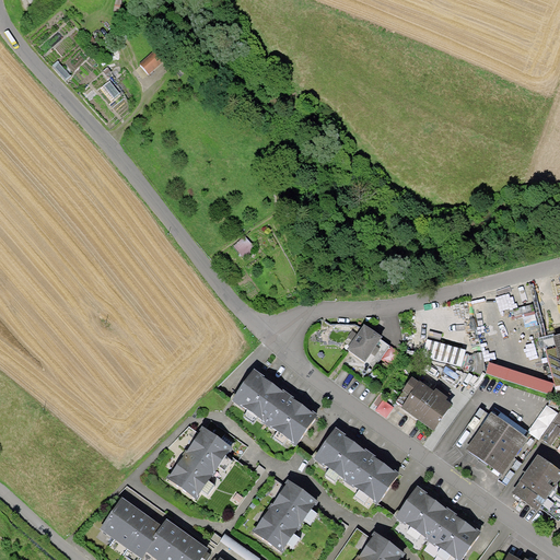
[(383,337),(364,324),(357,334),(352,330),(348,337),(352,340),(347,349),(365,362),(371,353),(376,346),(381,339),(383,337)]
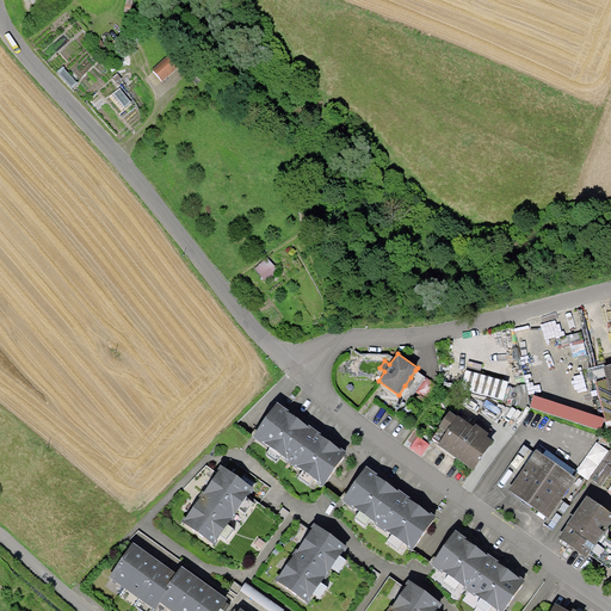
[(469,360),(467,370),(480,374),(482,364),(469,360)]
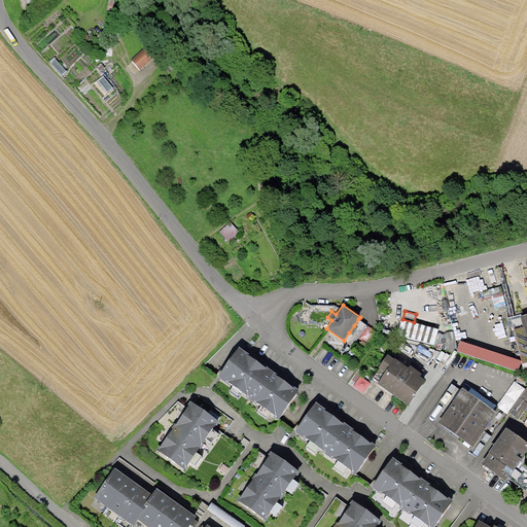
[(526,313),(520,315),(523,327),(514,329),(522,364),(526,362),(526,313)]
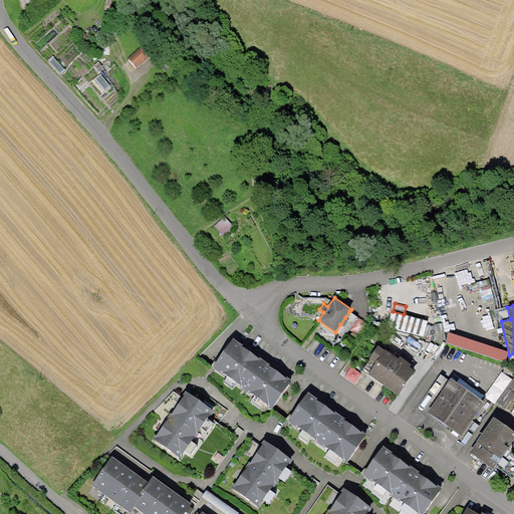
[(510,319),(507,307),(507,306),(494,310),(496,316),(500,315),(501,321),(510,319)]
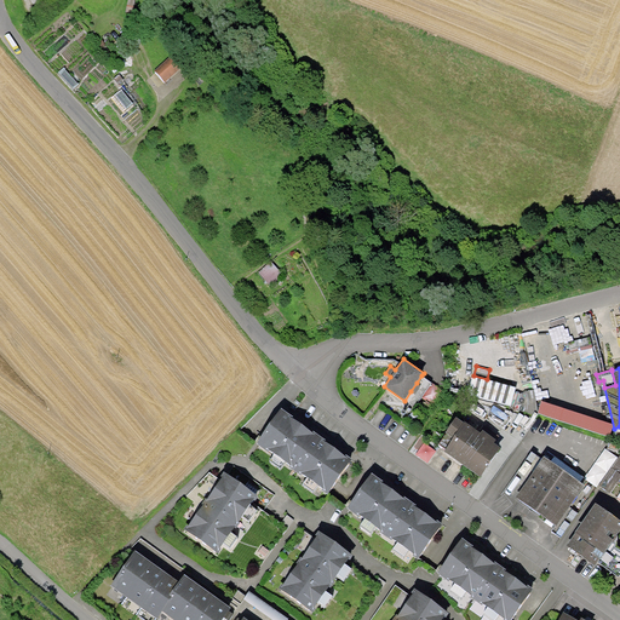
[(432,383),(422,375),(417,383),(420,386),(414,395),(411,391),(405,401),(414,407),(422,397),(432,383)]
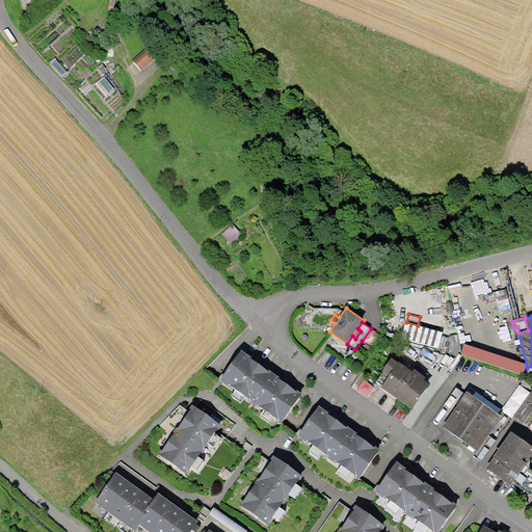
[(418,325),(406,322),(401,338),(439,348),(443,333),(418,325)]
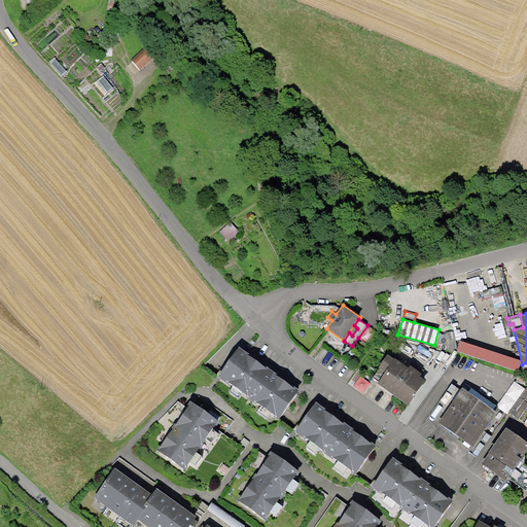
[(357,328),(354,325),(349,332),(352,336),(357,328)]
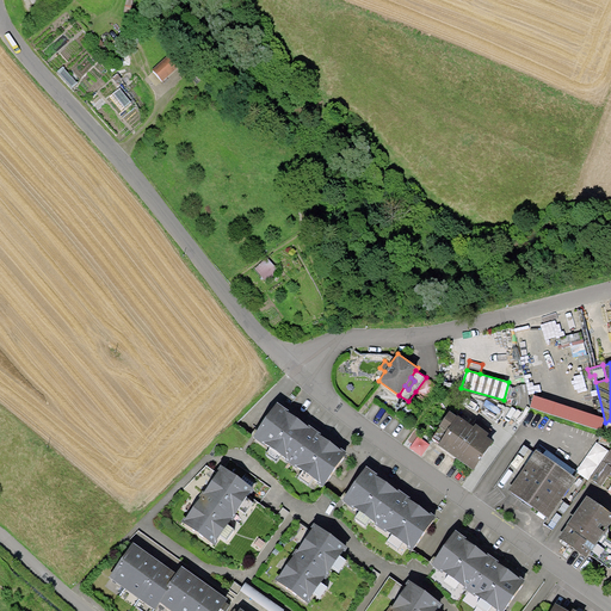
[(437,386),(426,377),(415,392),(427,400),(437,386)]
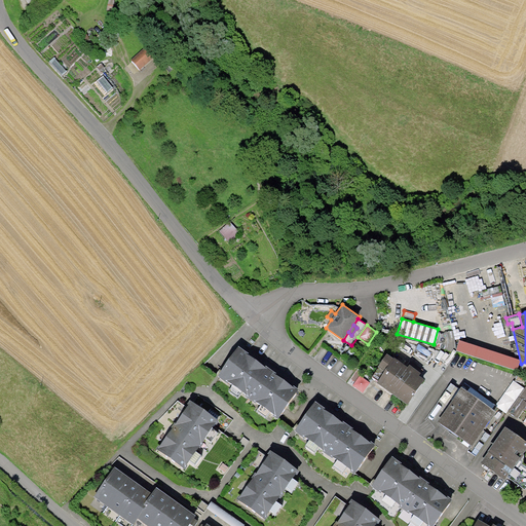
[(517,370),(520,360),(459,340),(456,350),(517,370)]
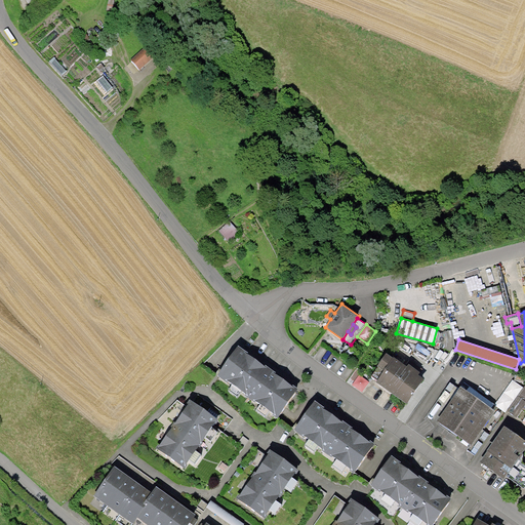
[(247,352),(238,345),(217,374),(228,381),(228,380),(246,394),(245,395),(254,402),(255,401),(274,413),(274,414),(278,417),(298,388),(294,386),(293,386),(275,372),(275,371),(270,368),(266,365),(266,366),(246,353),(247,352)]
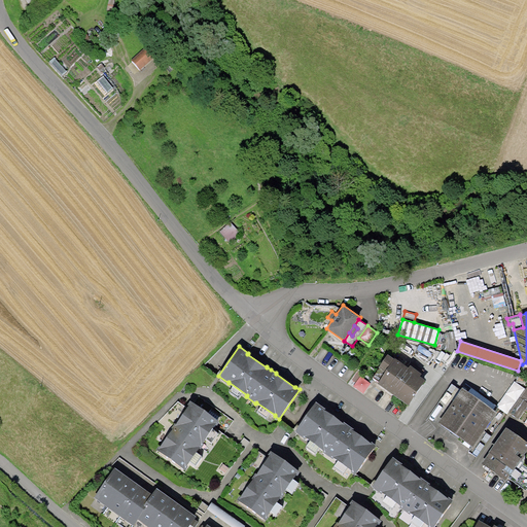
[(422,374),(411,365),(409,367),(394,358),(388,354),(379,367),(380,369),(386,373),(379,381),(378,384),(408,406),(426,380),(420,376),(422,374)]
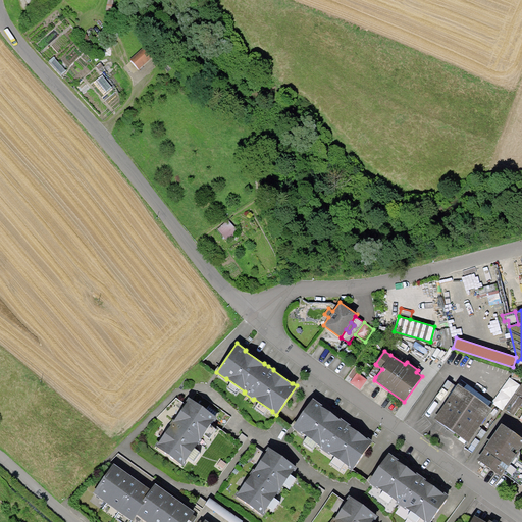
[(370,373),(375,377),(382,369),(376,365),(370,373)]
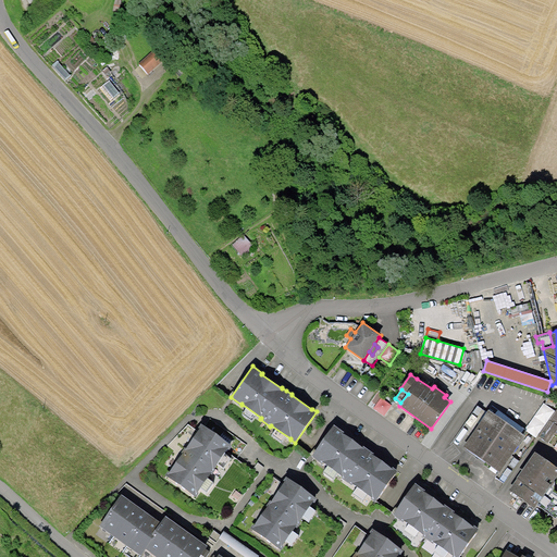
[(392,405),(381,398),(373,408),(384,416),(392,405)]
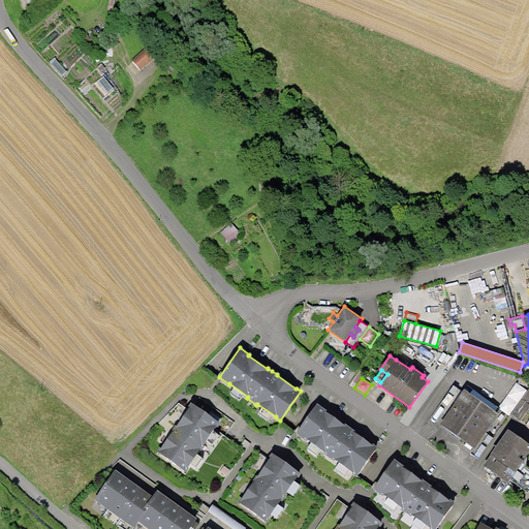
[(527,391),(516,382),(498,408),(509,415),(510,413),(527,391)]
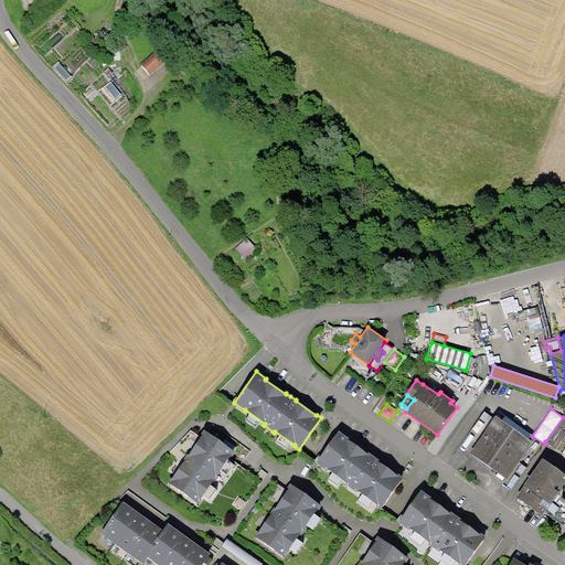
[(564,415),(563,417),(545,441),(556,449),(564,435),(564,430),(564,432),(564,430),(564,415)]
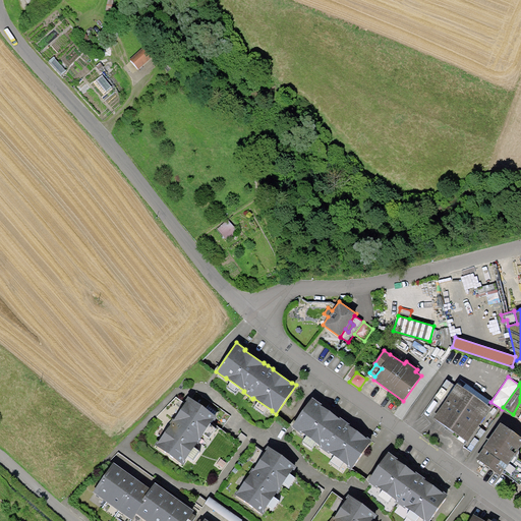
[(457,384),(433,417),(450,428),(467,441),(491,407),(487,405),(463,388),(457,384)]
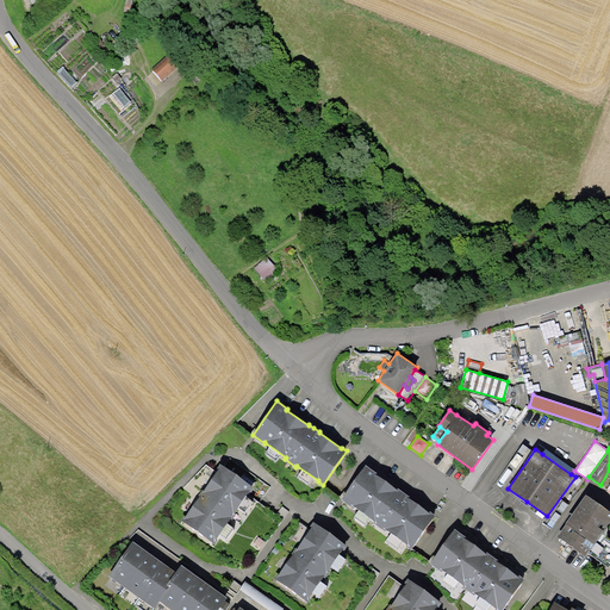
[(546,449),(542,454),(571,474),(574,470),(546,449)]
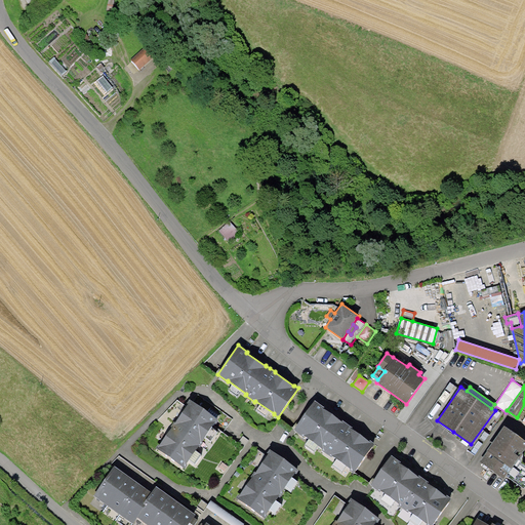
[(218,419),(190,399),(187,403),(189,403),(175,422),(174,421),(170,427),(172,427),(159,445),(158,444),(156,448),(185,468),(187,465),(186,465),(198,446),(200,447),(204,442),(202,441),(214,422),(216,423),(218,419)]
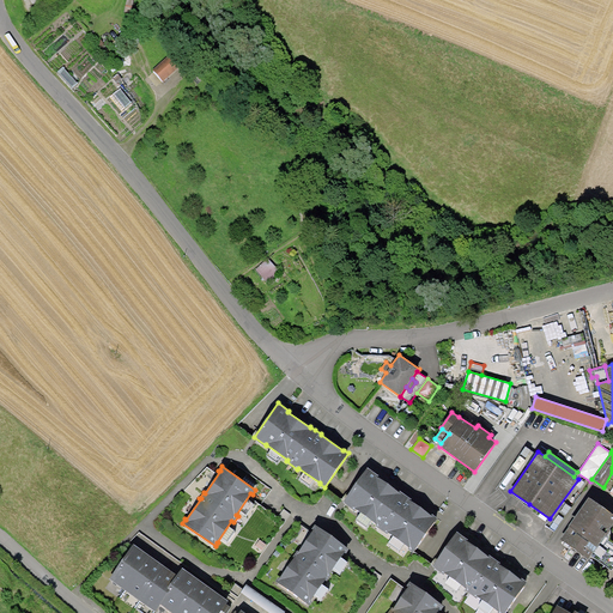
[(378,475),(368,467),(344,502),(354,510),(356,509),(377,525),(376,526),(387,534),(388,533),(410,547),(408,548),(413,552),(437,517),(432,514),(432,515),(410,499),(411,498),(405,495),(400,491),(399,492),(377,477),(378,475)]
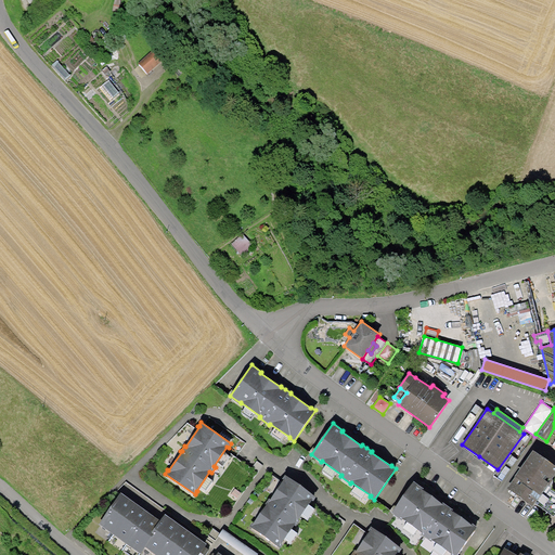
[(554,474),(554,466),(533,451),(514,476),(515,477),(507,488),(532,506),(534,503),(551,480),(554,474)]
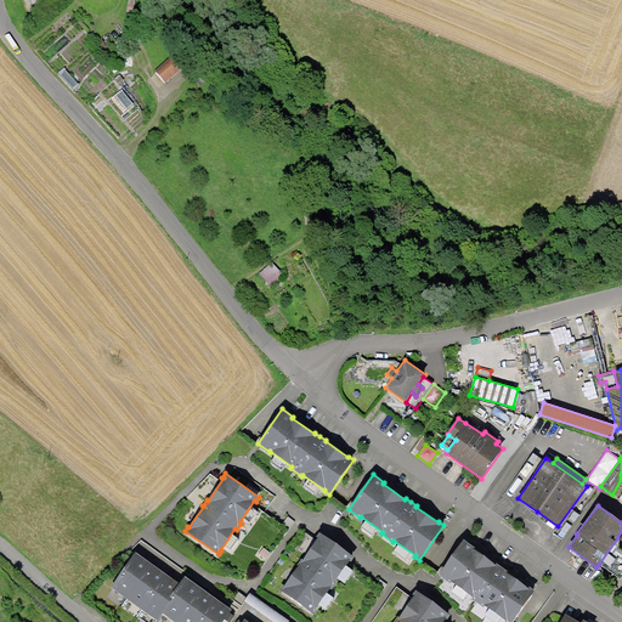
[(355,557),(320,532),(317,536),(318,537),(303,559),(301,559),(298,565),(299,565),(284,587),(283,586),(280,591),(314,614),(317,610),(316,609),(331,588),(333,589),(337,583),(334,582),(350,560),(351,561),(355,557)]
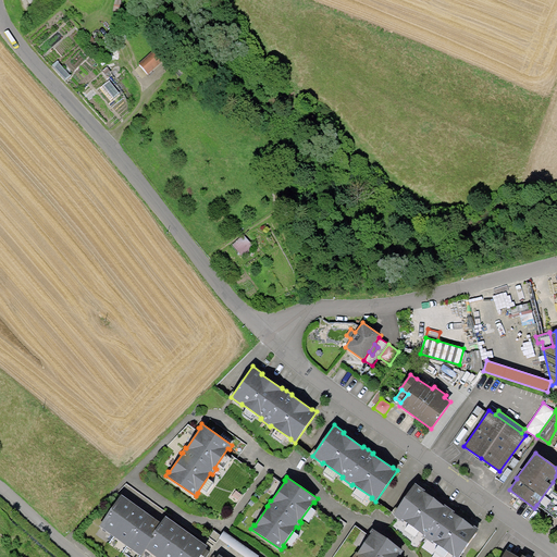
[(553,482),(536,505),(556,518),(556,516),(556,494),(553,492),(553,482)]
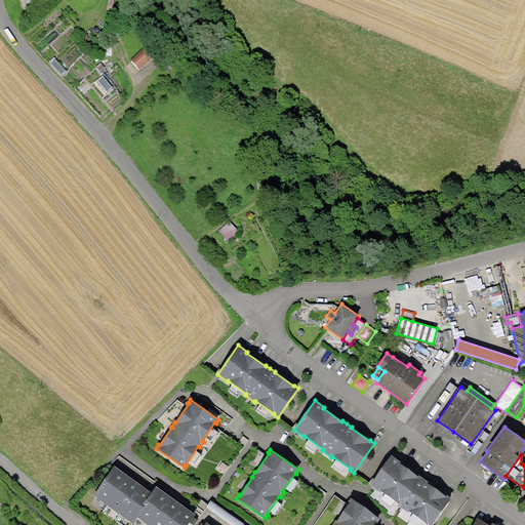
[(401,461),(392,455),(370,485),(380,492),(381,491),(399,503),(399,506),(408,512),(409,511),(428,524),(427,524),(432,524),(451,498),(447,495),(447,496),(428,483),(429,482),(423,478),(419,475),(418,477),(400,463),(401,461)]
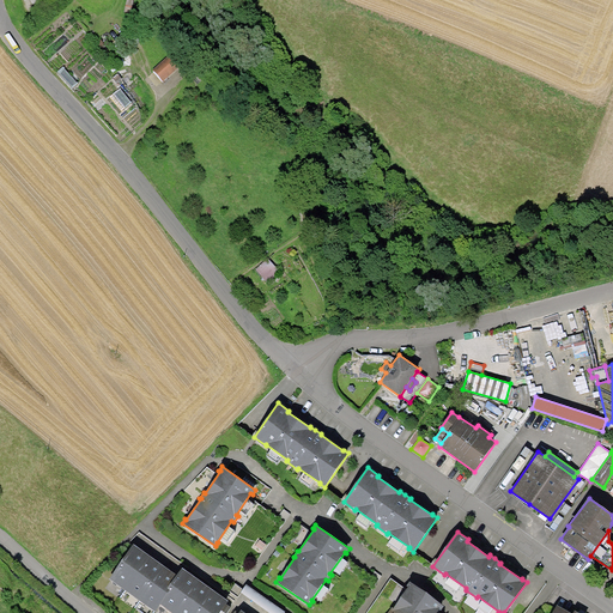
[(125,589),(149,554),(141,550),(134,544),(109,578),(125,589)]
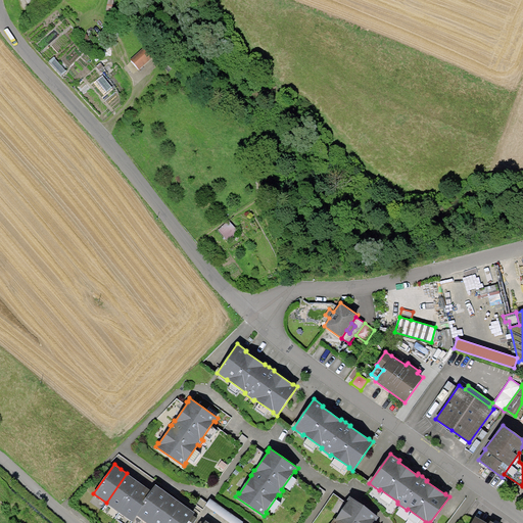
[(117,511),(138,481),(133,477),(127,473),(106,503),(117,511)]
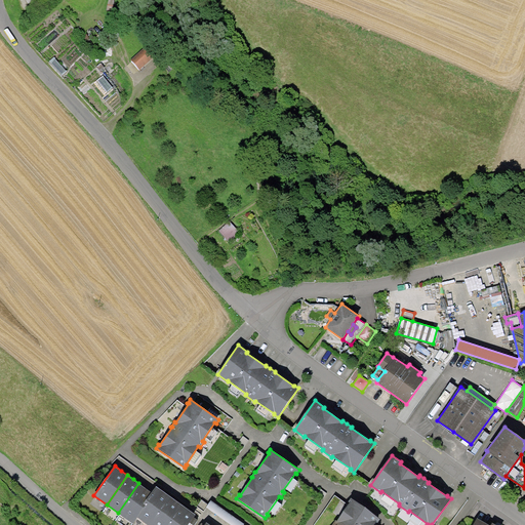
[(118,513),(133,523),(137,517),(146,505),(144,503),(152,492),(146,488),(138,483),(118,513)]
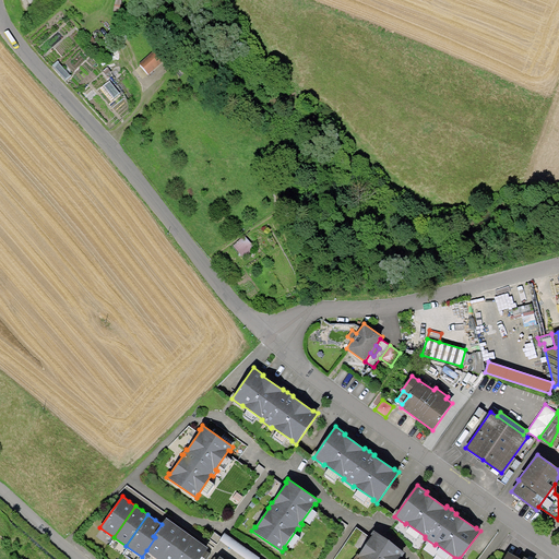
[(146,550),(157,558),(158,558),(181,528),(174,523),(166,518),(162,524),(153,536),(155,537),(146,550)]
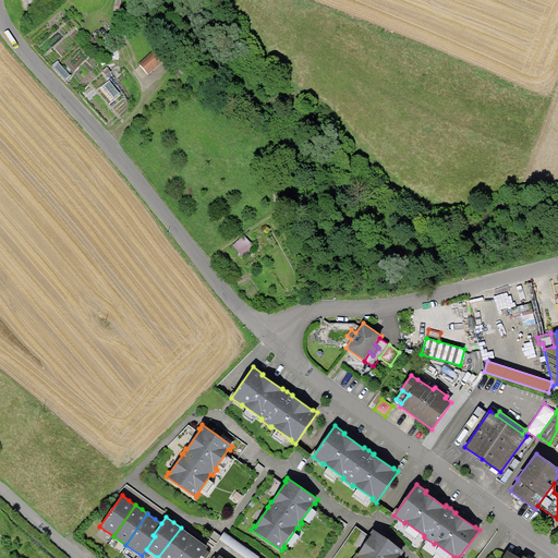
[(158,557),(177,557),(193,536),(187,532),(181,528),(158,557)]
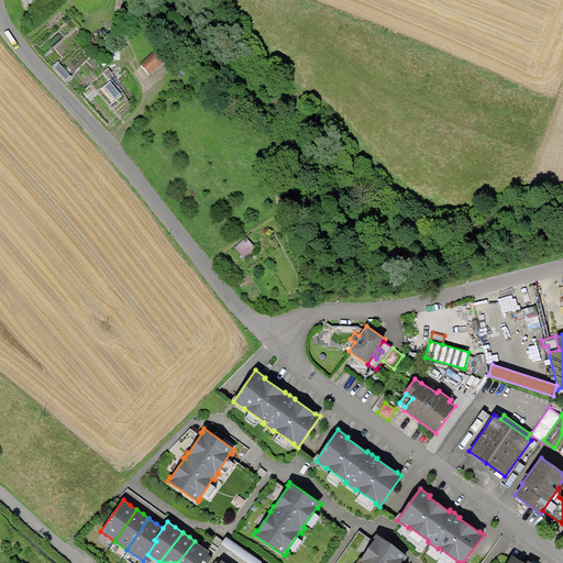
[(408,555),(376,533),(374,538),(375,538),(361,559),(360,558),(356,562),(400,562),(404,560),(405,560),(408,555)]
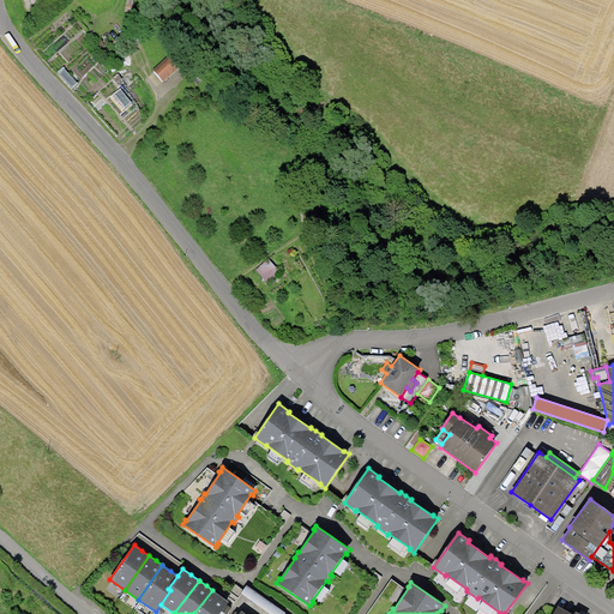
[(212,590),(194,613),(218,613),(228,601),(221,596),(212,590)]
